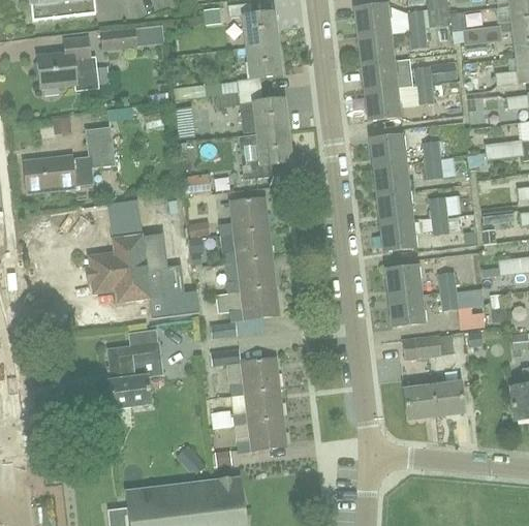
[(30,0),(31,4),(33,21),(96,13),(94,0),(30,0)]
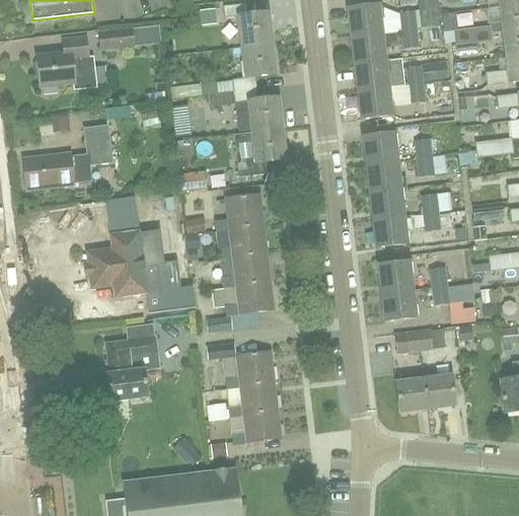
[(418,0),(420,9),(422,27),(440,24),(437,0),(418,0)]
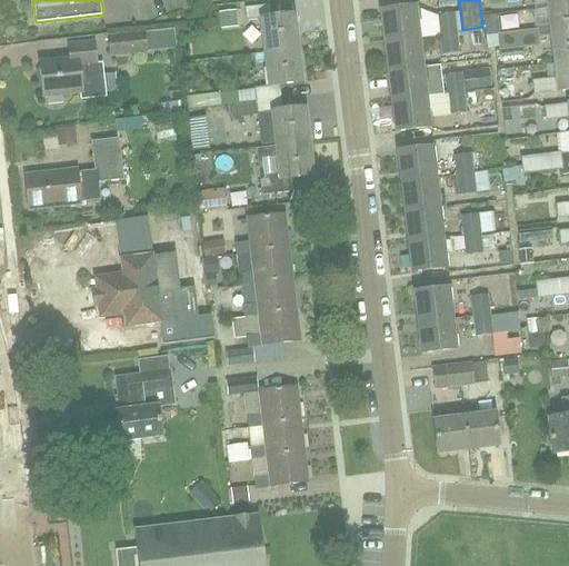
[(266,50),(298,46),(293,11),(270,15),(269,1),(245,5),(247,18),(261,17),(266,50)]
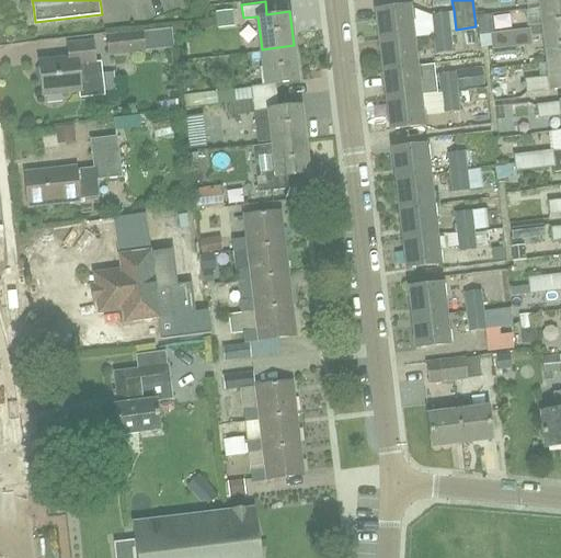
[(560,30),(560,2),(539,6),(541,22),(529,23),(530,26),(531,35),(542,34),(542,32),(560,30)]
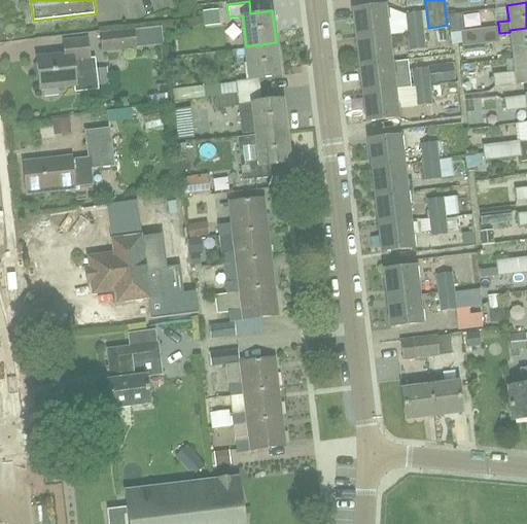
[(353,8),(354,16),(356,36),(387,32),(384,4),(353,8)]
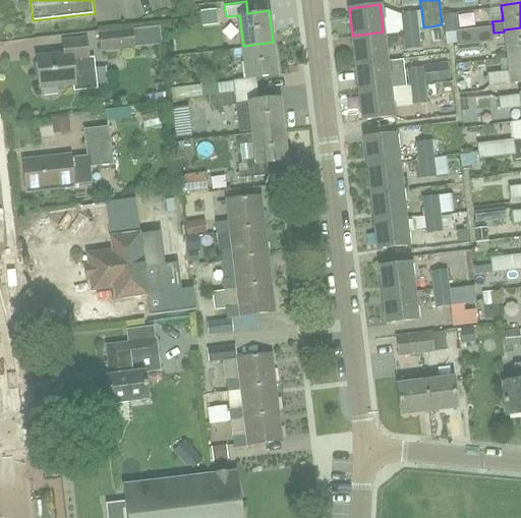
[(402,30),(418,27),(416,10),(400,12),(402,30)]
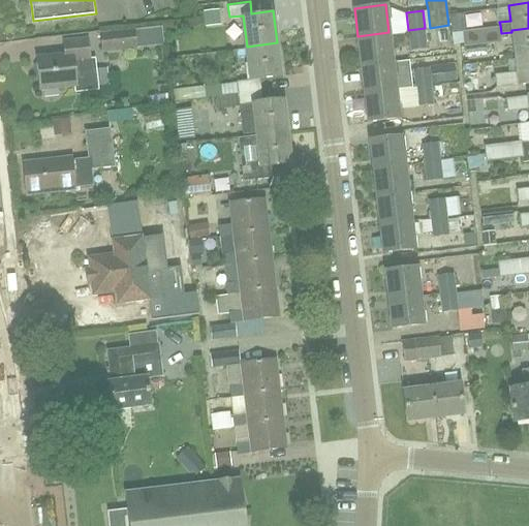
[(486,42),(496,41),(502,40),(501,33),(500,25),(484,27),(486,42)]
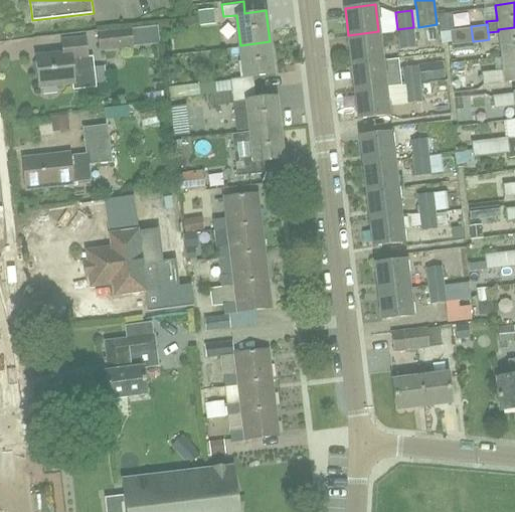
[(158,25),(98,31),(100,47),(159,41),(158,25)]
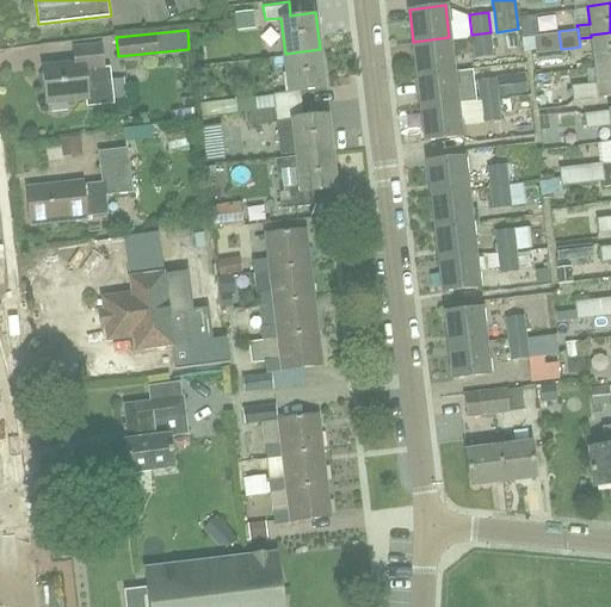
[(534,33),(536,49),(536,53),(561,49),(559,31),(534,33)]
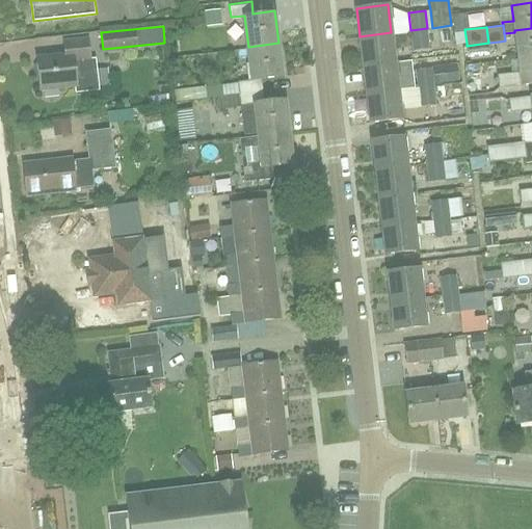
[(427,28),(410,30),(413,49),(429,47),(427,28)]
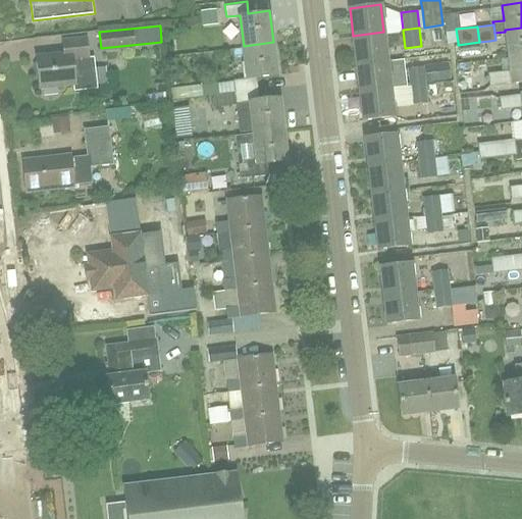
[(521,28),(505,30),(505,32),(508,55),(521,53),(521,28)]
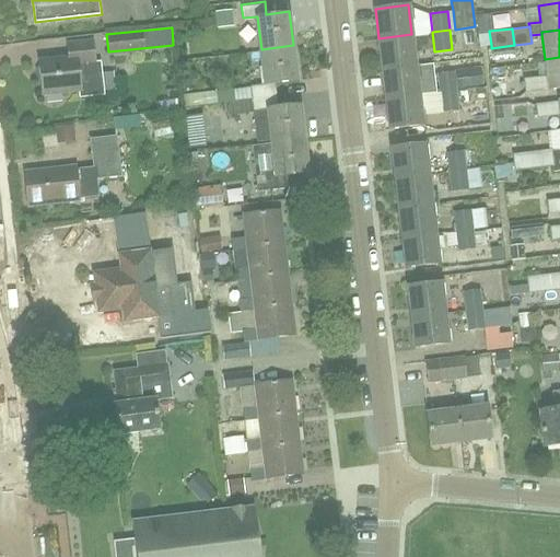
[(411,34),(378,38),(383,68),(416,64),(411,34)]
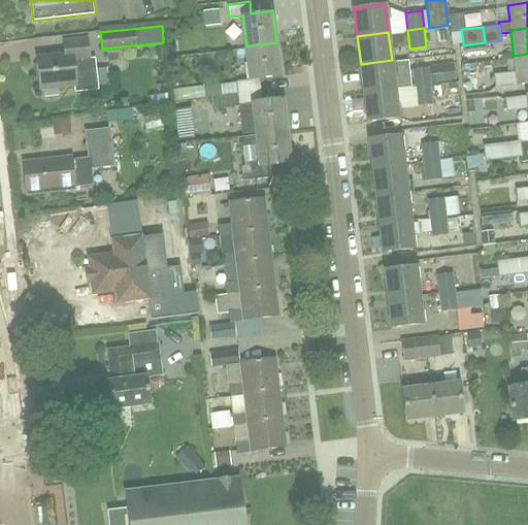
[(95,57),(90,58),(88,37),(63,39),(64,54),(36,57),(39,87),(74,83),(74,91),(98,89),(95,57)]
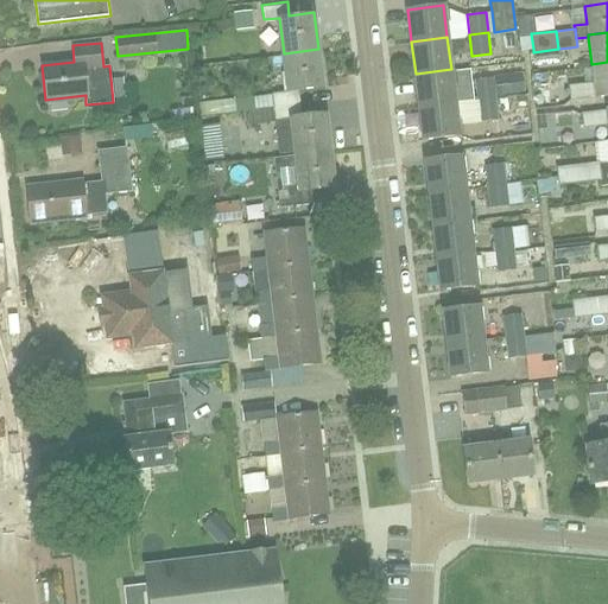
[(241,109),(257,107),(299,101),(298,89),(323,86),(318,49),(284,53),(287,89),(272,91),(272,93),(196,102),(197,115),(241,109)]
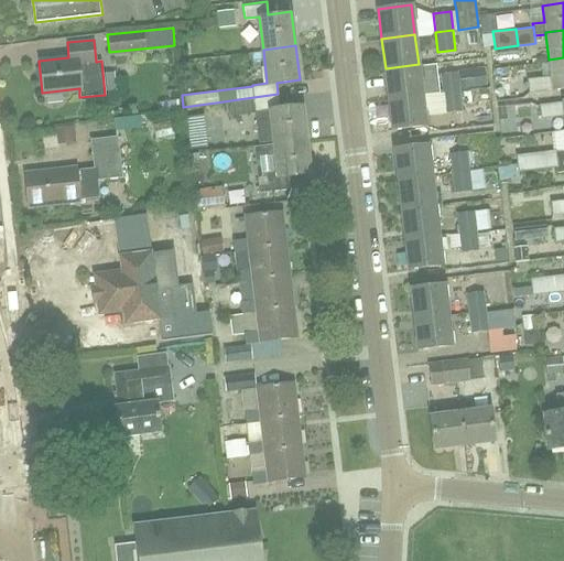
[(518,45),(495,49),(496,58),(519,56),(518,45)]
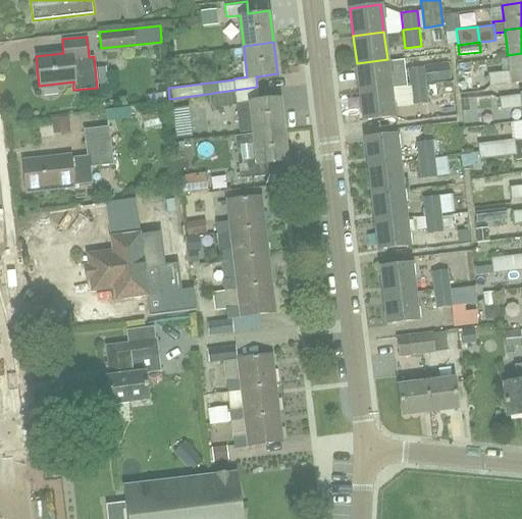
[(521,53),(508,55),(510,68),(487,71),(488,84),(521,79),(521,53)]
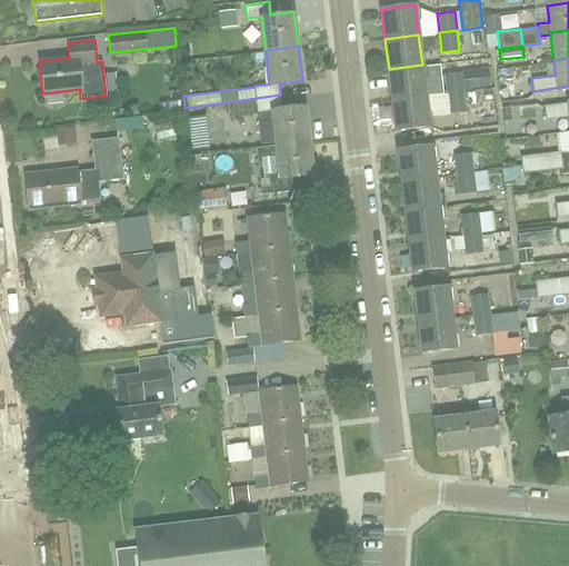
[(422,65),(389,69),(392,98),(426,95),(443,92),(440,63),(422,66),(422,65)]
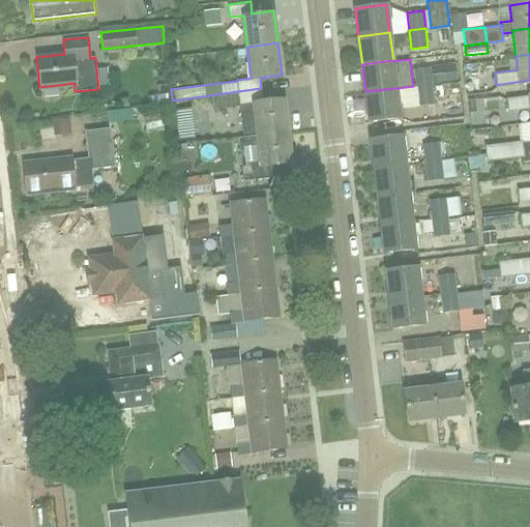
[(430,64),(430,66),(413,67),(415,85),(432,84),(432,82),(458,80),(455,61),(430,64)]
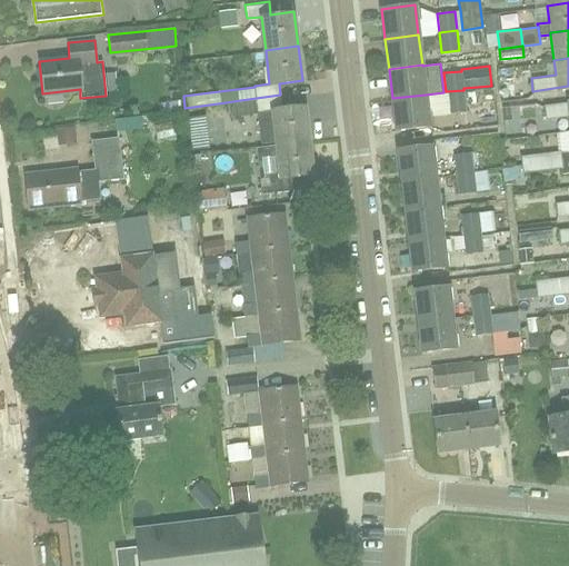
[(463,90),(446,91),(449,113),(467,110),(463,90)]
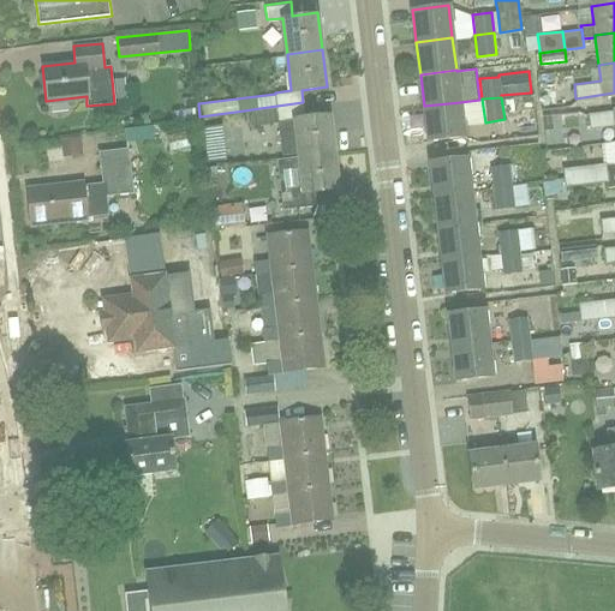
[(294,119),(298,154),(334,150),(330,114),(304,117),(303,102),(260,108),(260,111),(252,112),(254,124),(279,120),(294,119)]
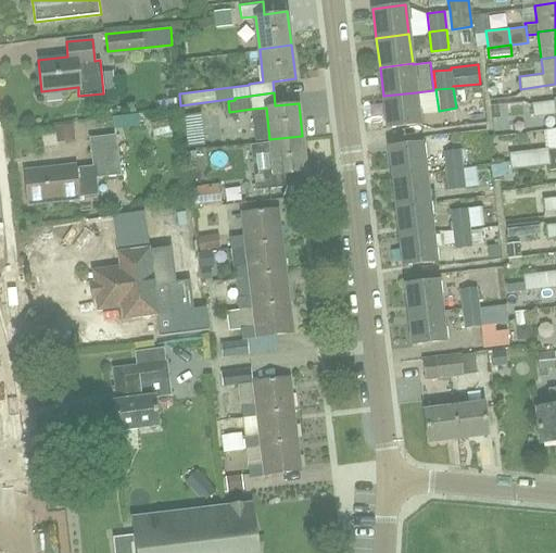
[(419,122),(416,92),(383,96),(387,126),(419,122)]
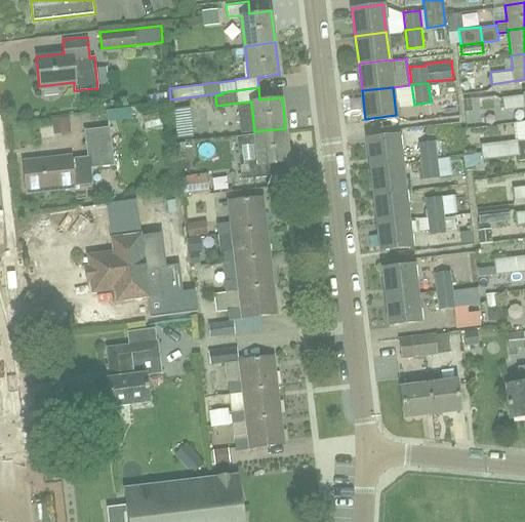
[(513,107),(515,120),(524,118),(524,91),(501,94),(502,108),(513,107)]
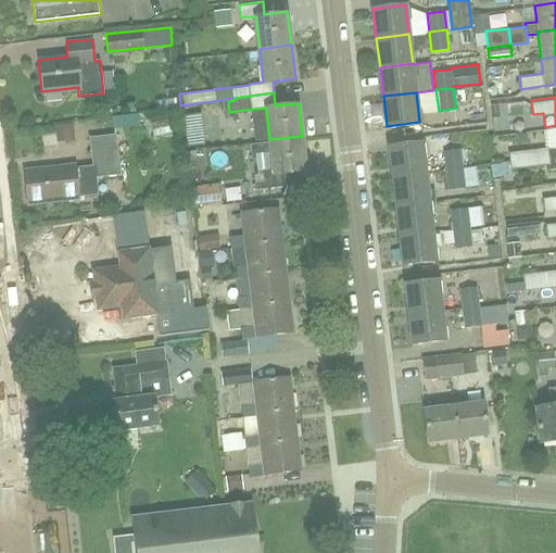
[(192,113),(193,145),(209,143),(207,112),(192,113)]
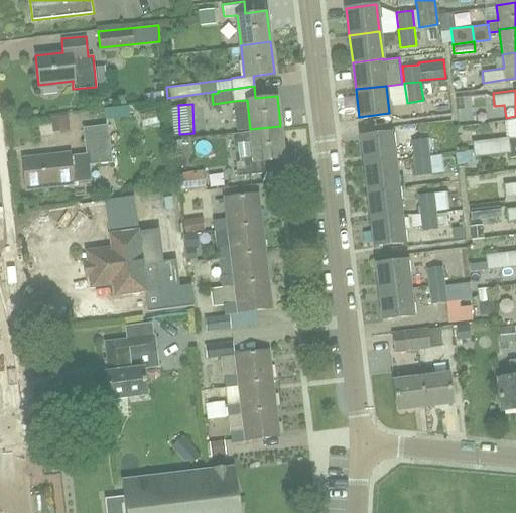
[(112,161),(108,134),(107,123),(83,126),(87,153),(70,155),(70,151),(22,157),(25,187),(92,179),(90,164),(112,161)]
